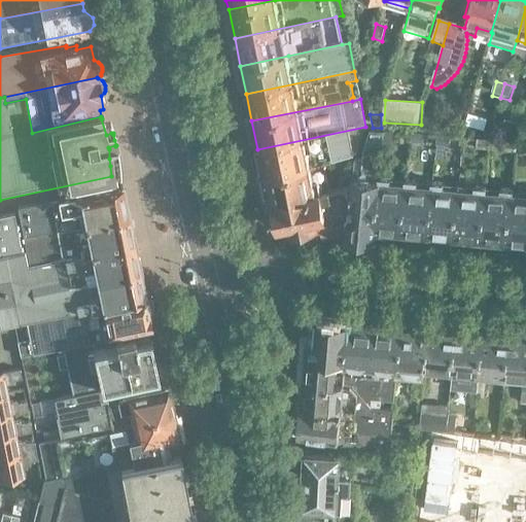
[(436,122),(423,118),(421,128),(434,131),(436,122)]
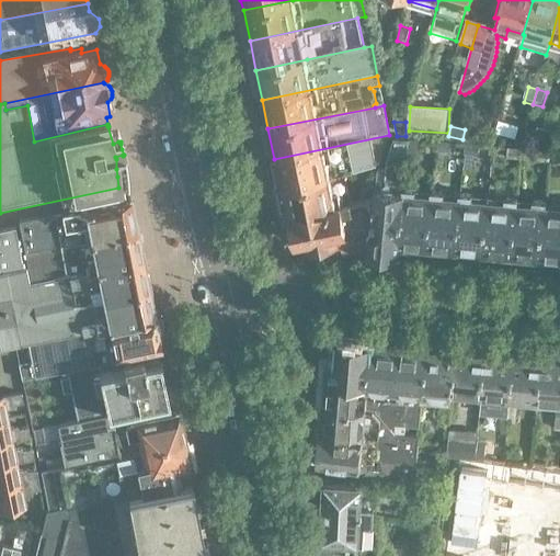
[(538,131),(534,146),(549,150),(553,135),(538,131)]
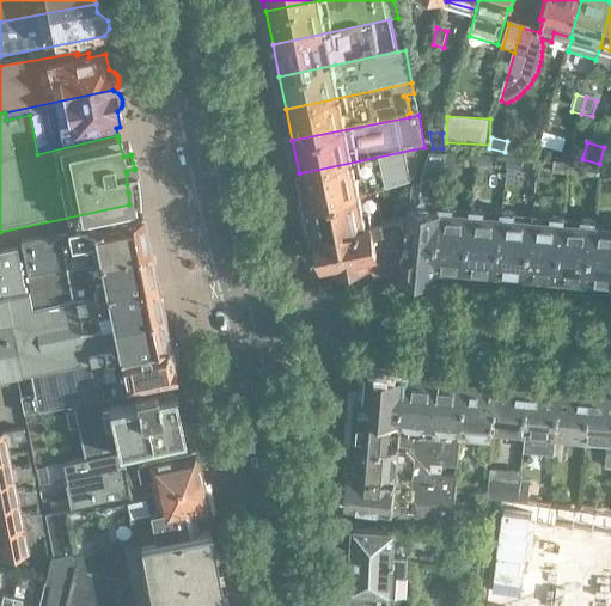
[(425,147),(299,173),(305,204),(371,191),(377,190),(414,183),(425,148),(425,147)]
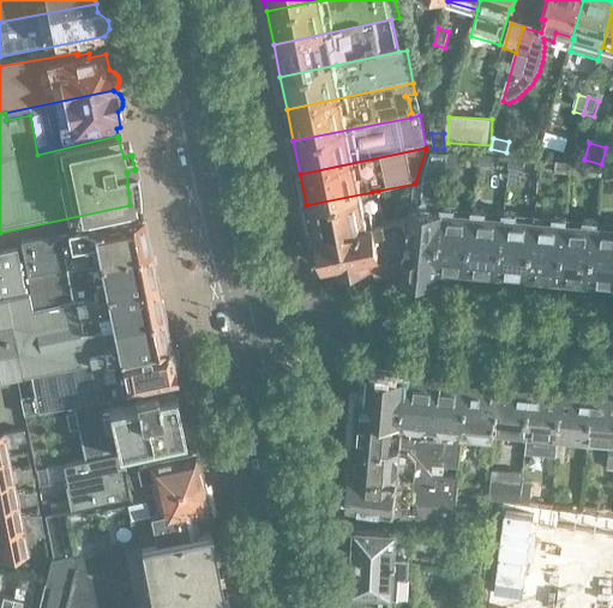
[(464,156),(449,156),(448,167),(463,167),(464,156)]
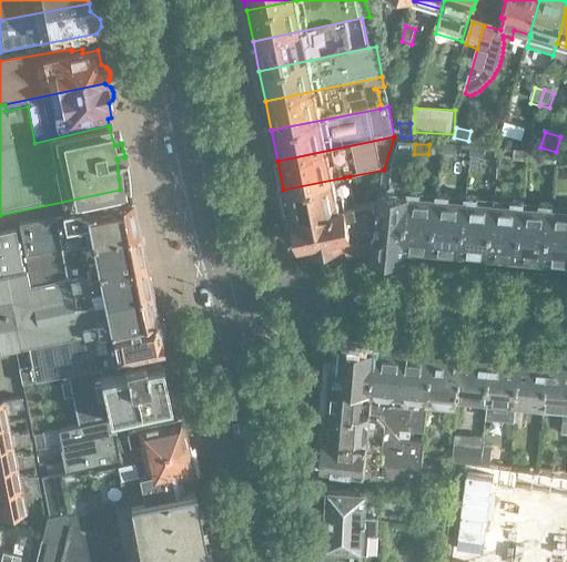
[(457,149),(444,146),(443,157),(456,159),(457,149)]
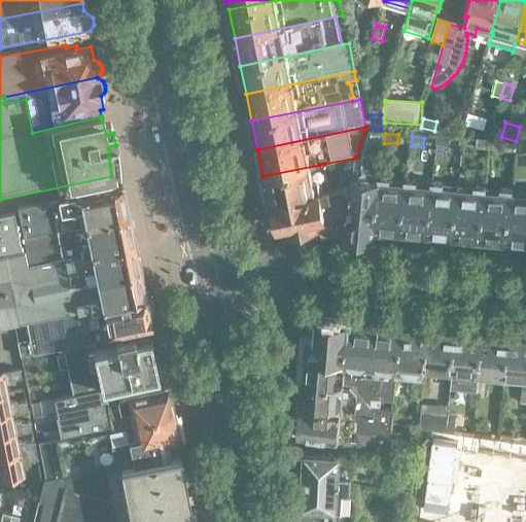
[(451,140),(437,139),(436,148),(450,150),(451,140)]
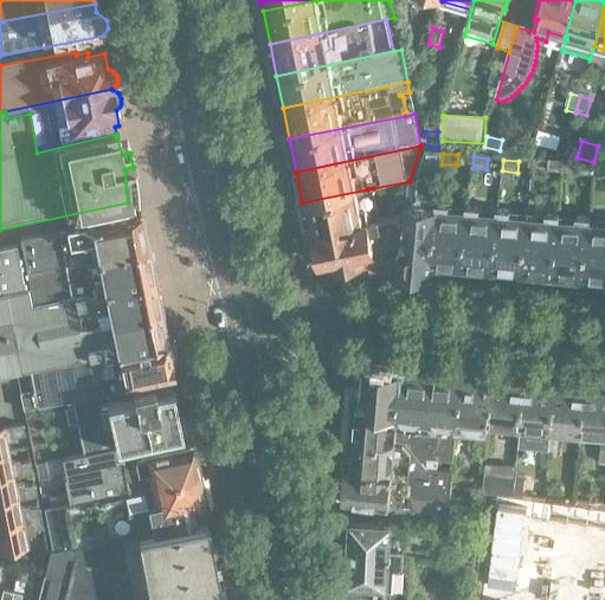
[(565,166),(549,165),(548,175),(564,176),(565,166)]
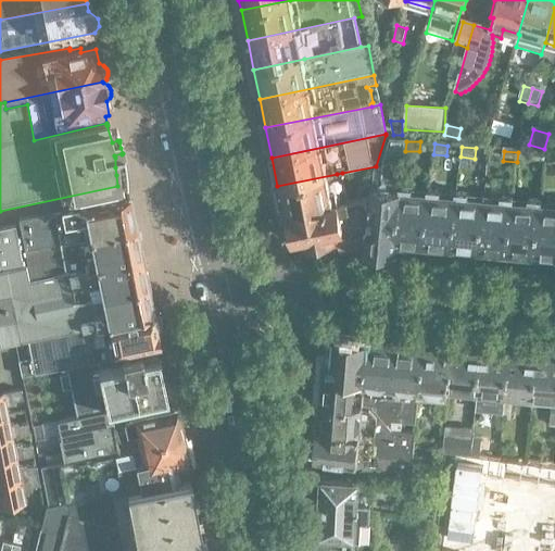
[(545,154),(531,153),(530,163),(544,164),(545,154)]
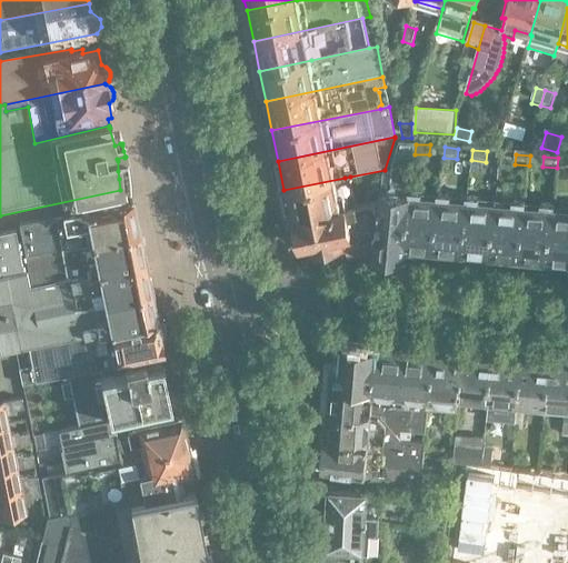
[(380,198),(379,202),(375,260),(405,263),(405,258),(410,195),(414,168),(394,166),(390,199),(380,198)]
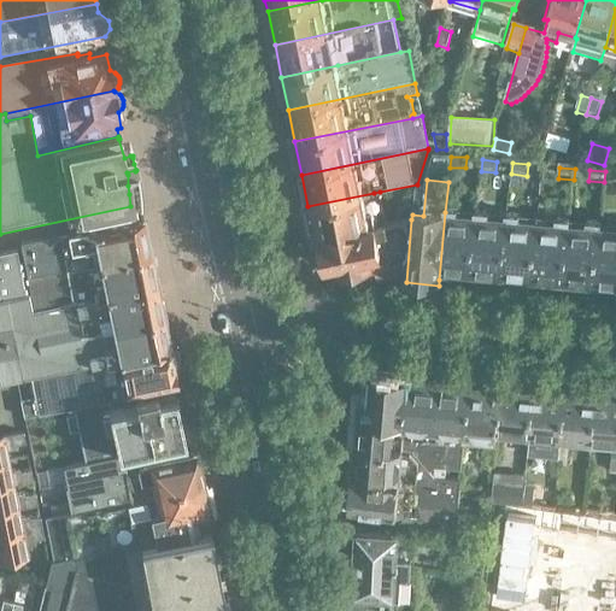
[(374,193),(308,206),(315,239),(322,238),(387,224),(380,192),(374,193)]
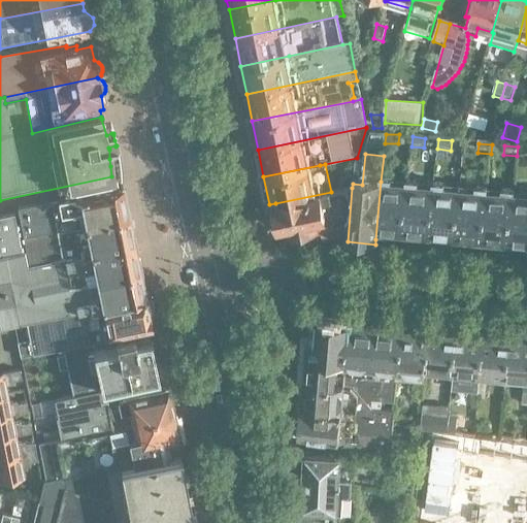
[(353,184),(354,178),(340,182),(342,190),(352,188),(353,184)]
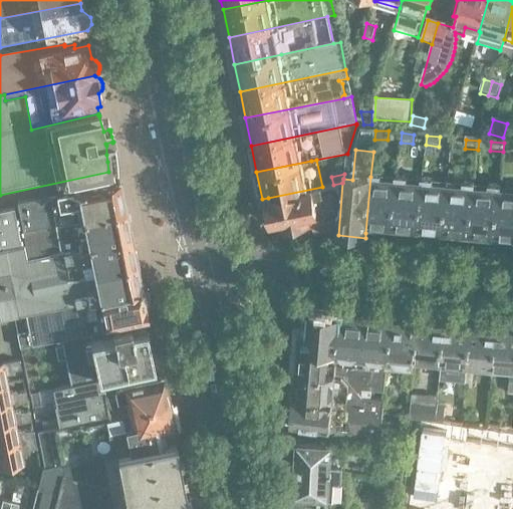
[(370,177),(365,233),(391,235),(392,228),(397,184),(382,183),(382,180),(380,178),(370,177)]
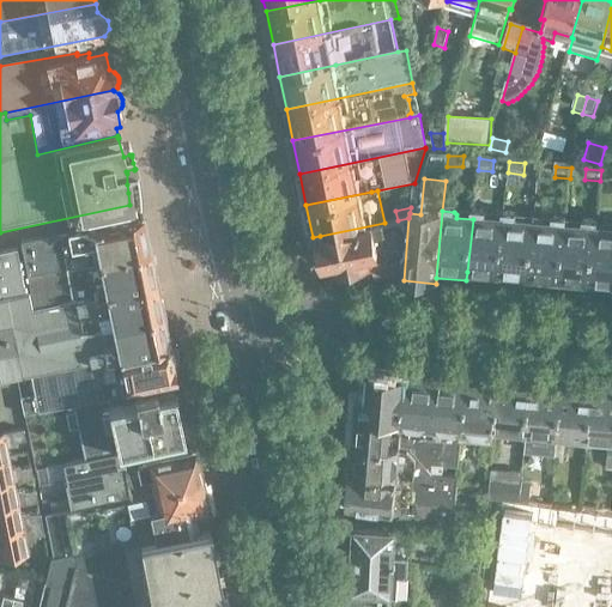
[(473,219),(467,272),(477,273),(478,274),(480,275),(480,278),(497,279),(496,277),(497,277),(503,222),(486,220),(486,217),(485,214),(473,214),(473,219)]
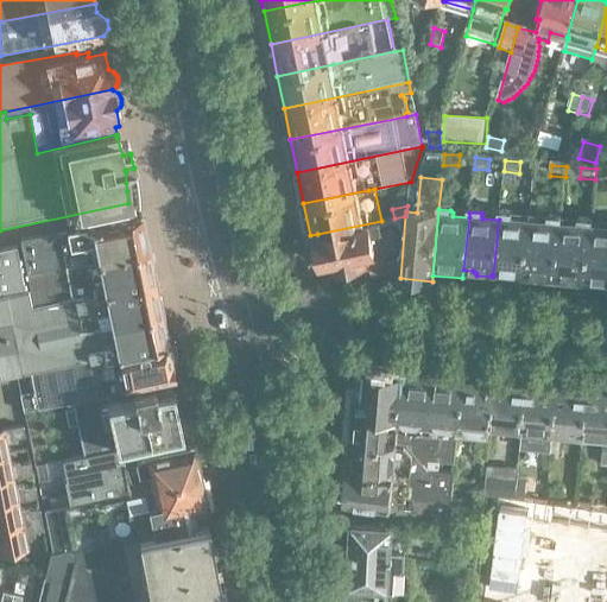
[(499,215),(499,220),(493,274),(506,276),(507,279),(524,280),(529,222),(513,221),(513,219),(511,216),(499,215)]
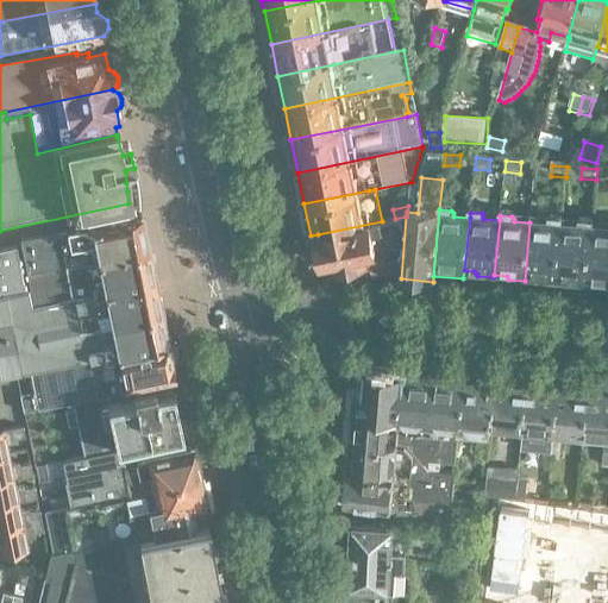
[(395,219),(382,221),(318,234),(312,244),(317,253),(323,259),(323,261),(333,259),(336,270),(337,270),(345,274),(365,275),(365,277),(401,280),(401,278),(406,217),(395,219)]
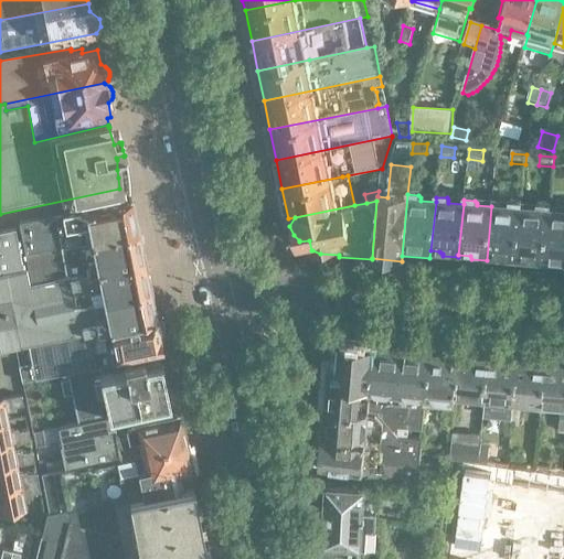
[(0,236),(0,353),(157,321),(131,203),(19,226),(29,272),(23,273),(16,233),(0,236)]
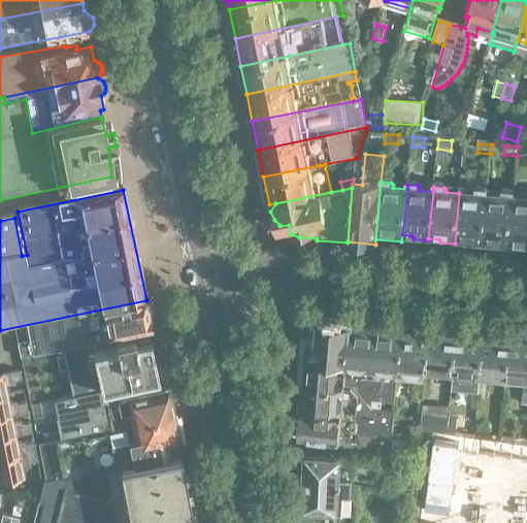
[(459,193),(455,243),(471,244),(470,241),(481,242),(487,195),(486,192),(476,191),(473,192),(474,195),(459,193)]
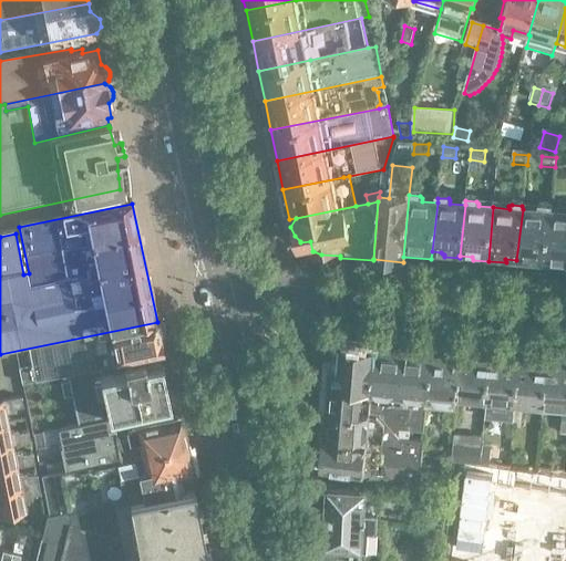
[(523,209),(516,260),(517,263),(534,265),(533,262),(546,263),(551,213),(551,208),(539,207),(537,207),(537,210),(523,209)]
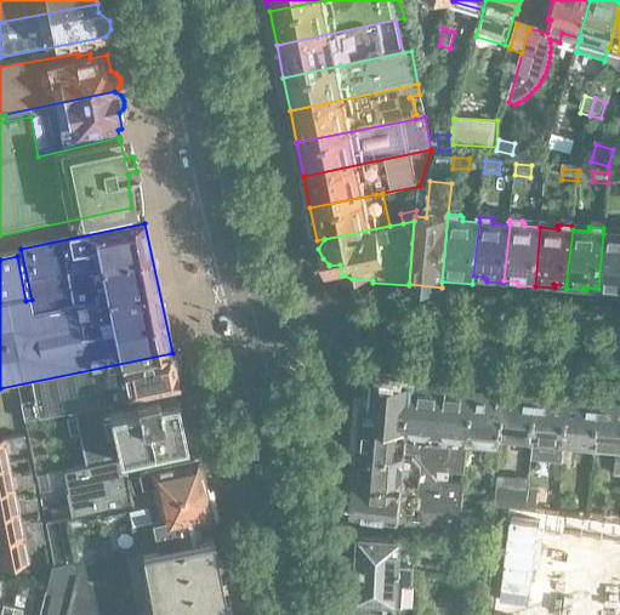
[(603,233),(598,289),(598,291),(616,294),(615,290),(619,290),(619,232),(619,234),(603,233)]
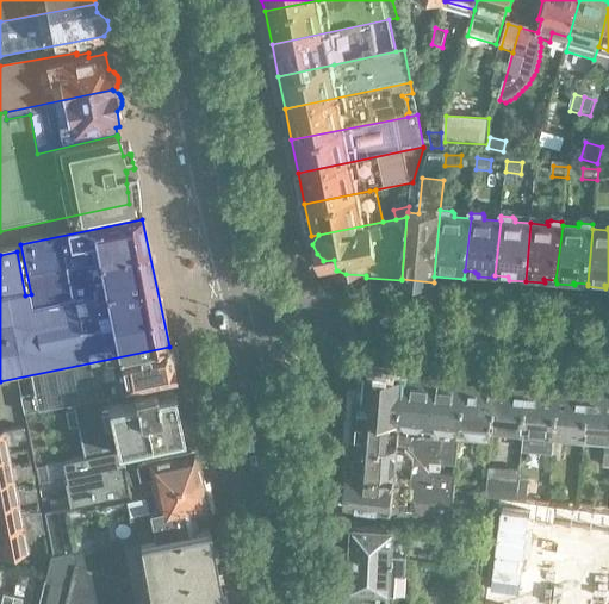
[(24,417),(74,406),(73,405),(155,388),(176,384),(169,347),(33,375),(37,397),(22,399),(24,417)]
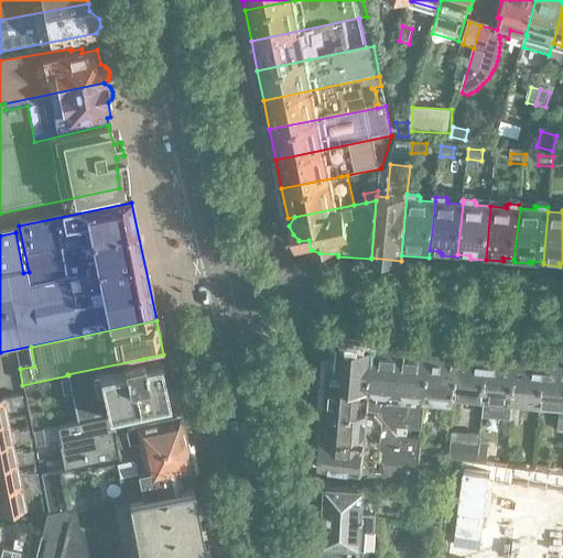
[(334,345),(328,409),(369,413),(375,351),(375,349),(367,348),(367,345),(364,345),(363,342),(353,341),(350,342),(347,342),(347,347),(334,345)]
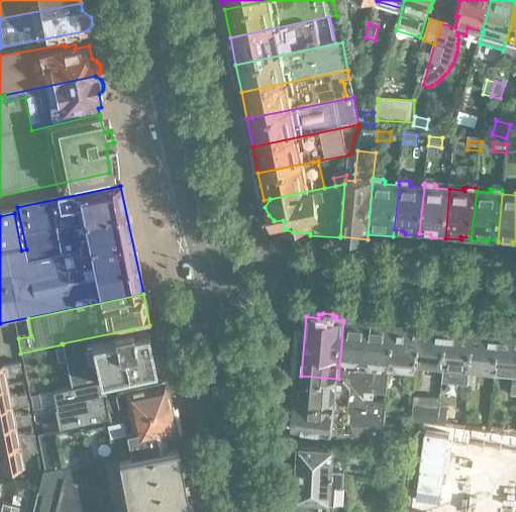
[(394,326),(343,322),(338,379),(346,380),(360,397),(365,395),(387,396),(390,365),(391,365),(394,326)]
